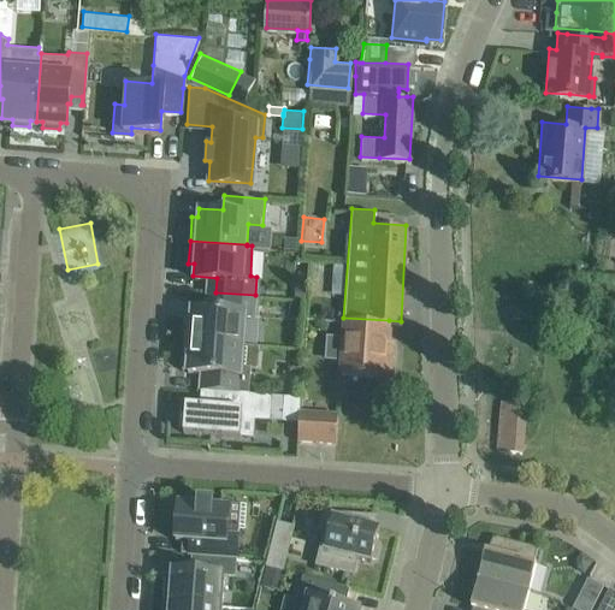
[(521,278),(521,292),(532,292),(532,278),(521,278)]
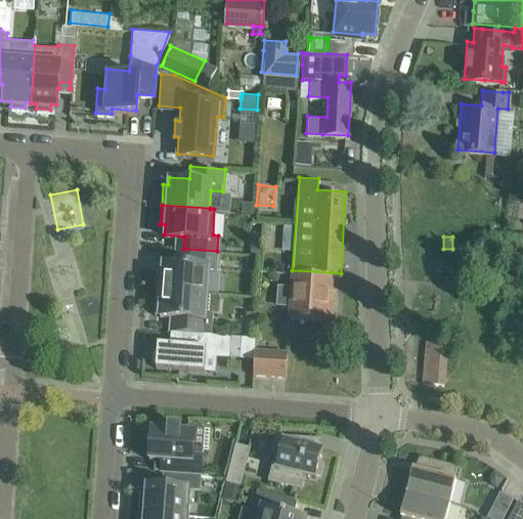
[(251,244),(251,253),(260,254),(261,245),(251,244)]
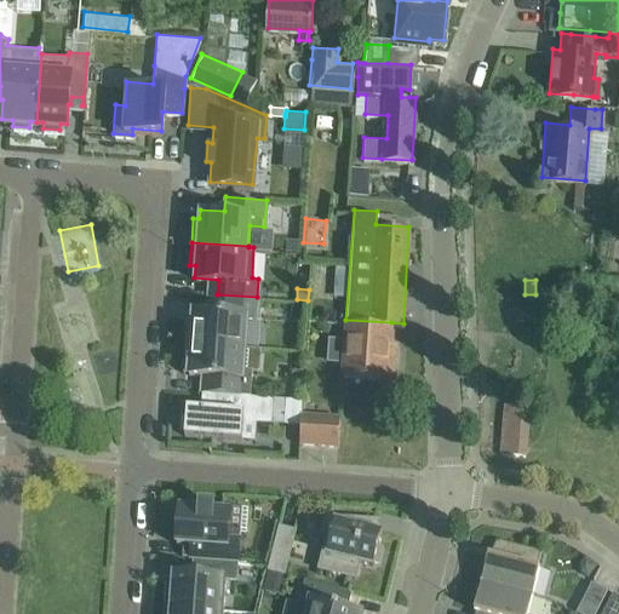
[(257,297),(217,294),(207,293),(206,310),(191,310),(191,321),(187,320),(187,317),(185,317),(184,340),(246,344),(247,316),(256,316),(257,297)]
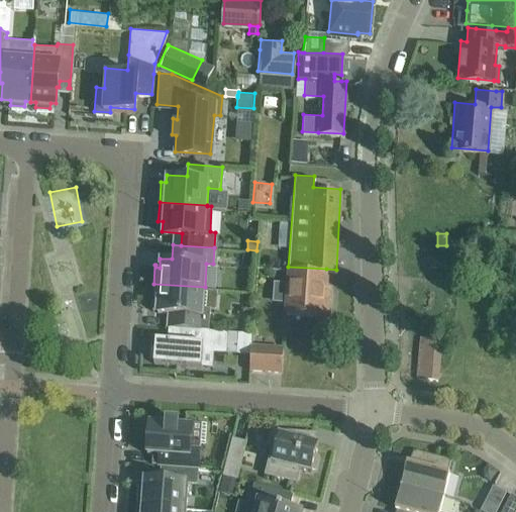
[(326,269),(288,267),(285,311),(308,312),(328,313),(329,298),(324,297),(326,269)]
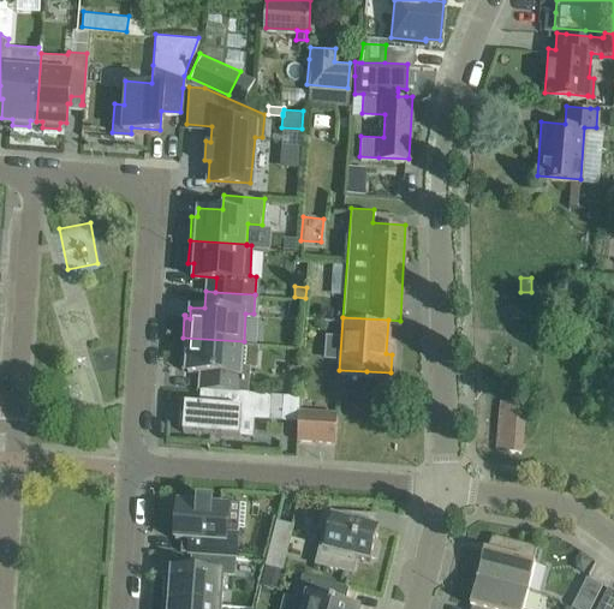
[(243,363),(244,341),(183,338),(180,359),(183,359),(183,357),(186,357),(186,368),(201,369),(200,387),(202,388),(270,393),(270,390),(248,389),(249,363),(243,363)]
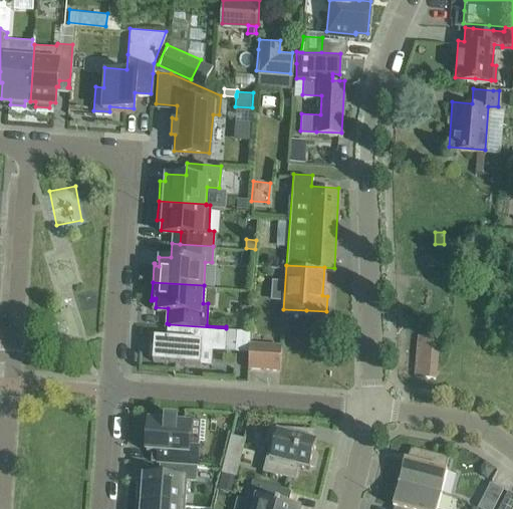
[(200,346),(224,347),(226,328),(169,324),(168,334),(154,333),(153,341),(149,341),(148,353),(152,353),(152,357),(199,361),(200,346)]
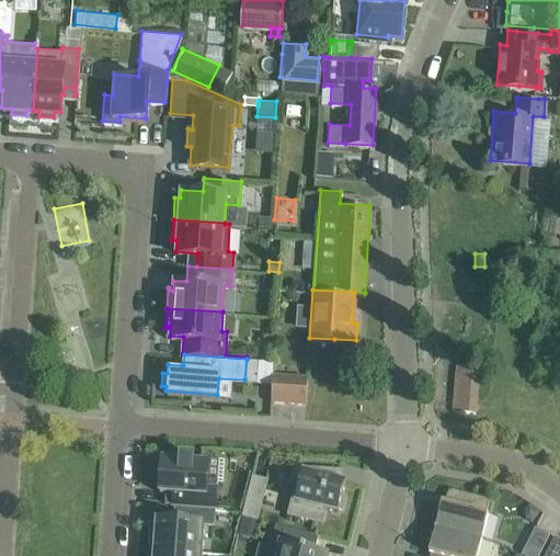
[(271,382),(272,372),(273,359),(258,358),(255,381),(271,382)]
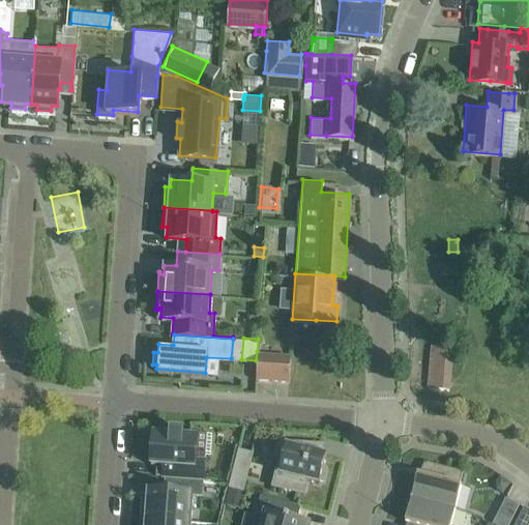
[(451,344),(431,343),(427,384),(447,386),(451,344)]
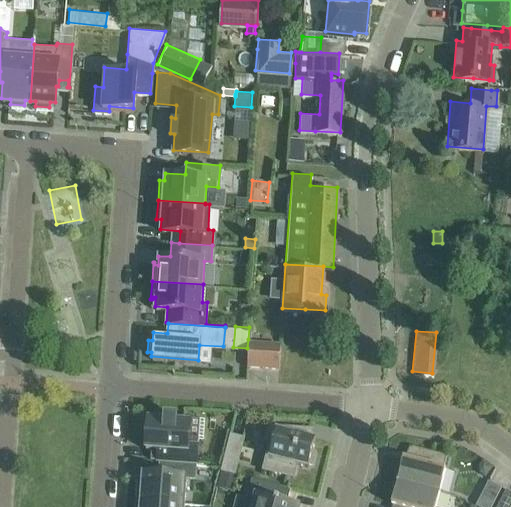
[(280,342),(248,339),(247,348),(246,363),(278,365),(280,342)]
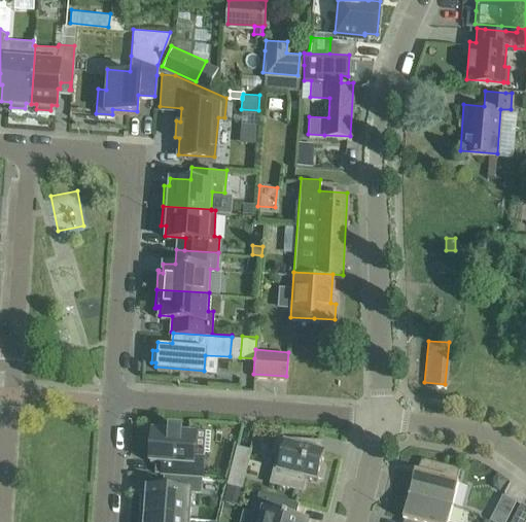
[(161,473),(169,473),(201,476),(201,475),(202,475),(204,455),(194,454),(196,429),(180,428),(181,426),(181,425),(168,424),(168,425),(168,427),(151,426),(148,459),(161,460),(161,473)]
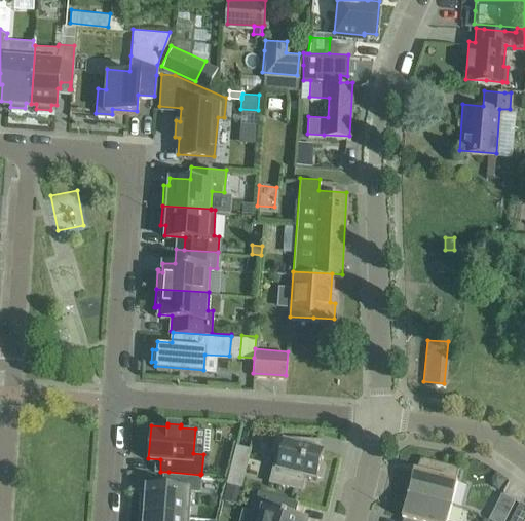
[(323,448),(315,447),(317,438),(276,435),(272,448),(276,449),(269,479),(300,486),(303,473),(315,476),(316,473),(320,474),(323,461),(320,461),(323,448)]
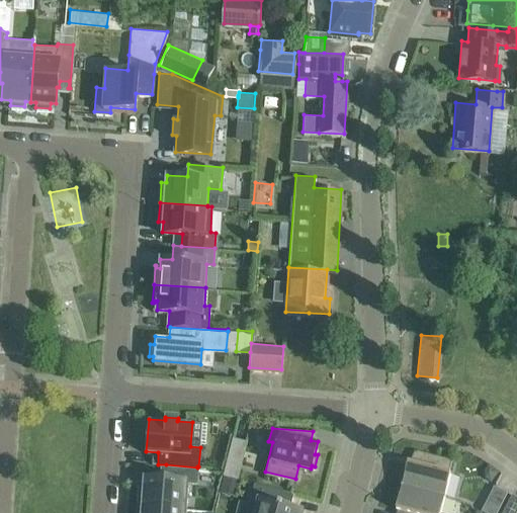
[(237,477),(246,439),(231,436),(223,474),(237,477)]
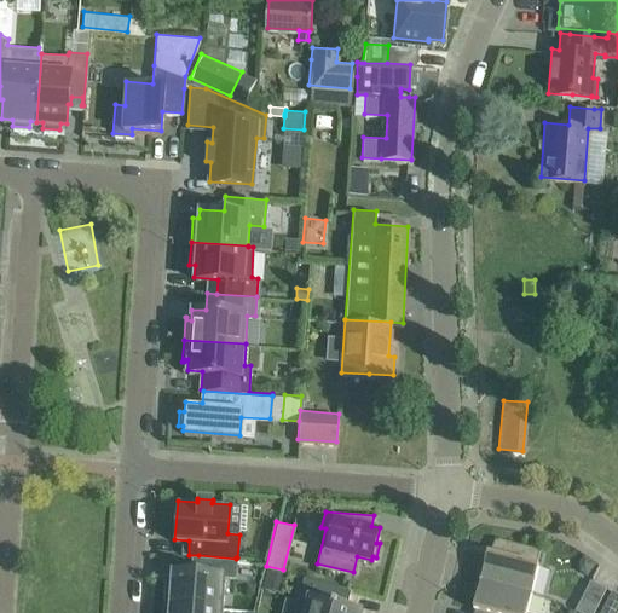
[(486,550),(479,578),(530,590),(537,562),(535,562),(538,547),(497,536),(492,551),(486,550)]
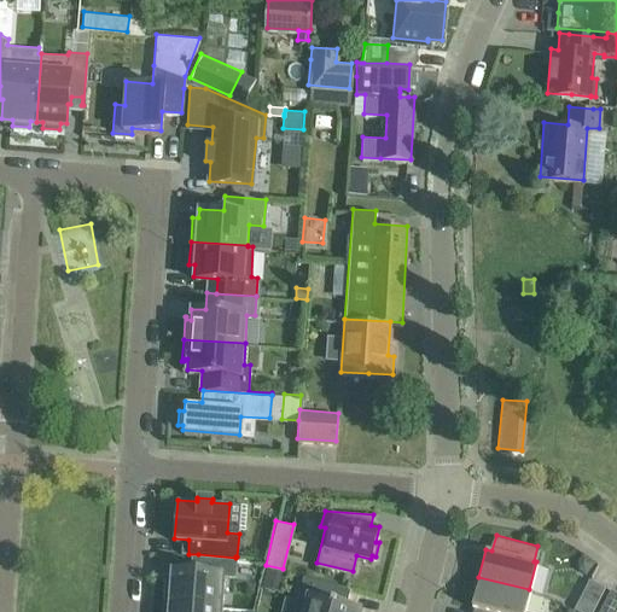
[(581,549),(575,557),(576,566),(585,571),(594,558),(581,549)]
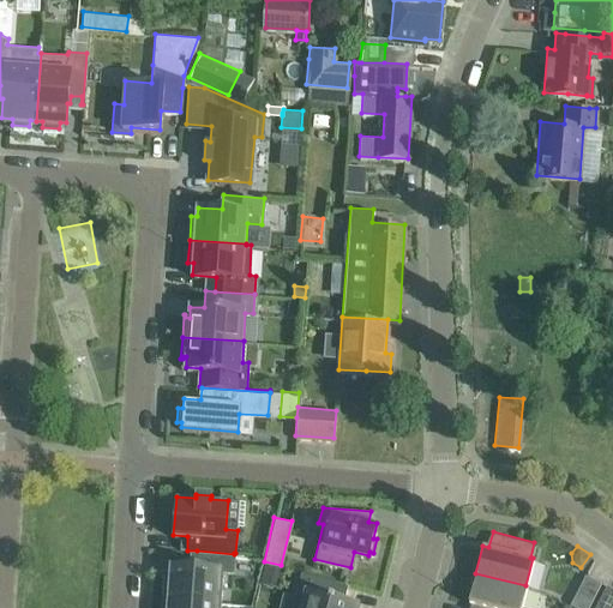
[(166,570),(163,596),(218,601),(221,571),(233,571),(234,554),(197,551),(196,567),(172,565),(170,570),(166,570)]
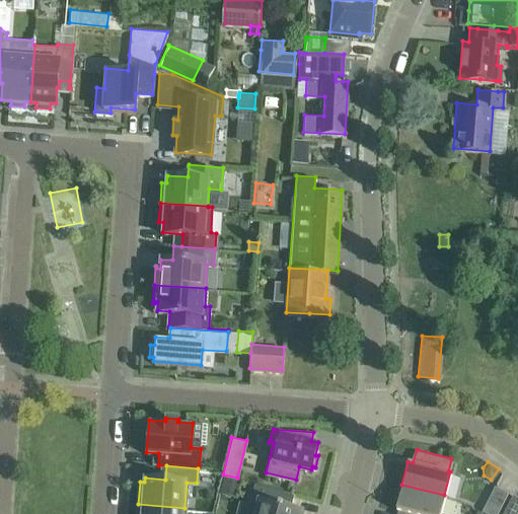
[(223,474),(220,481),(238,486),(240,479),(237,478),(223,474)]
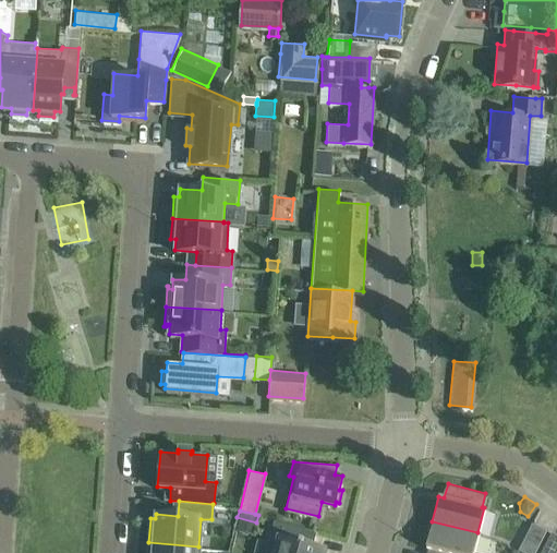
[(321,552),(313,551),(314,544),(312,544),(315,530),(273,519),(267,539),(259,537),(255,552),(321,552)]
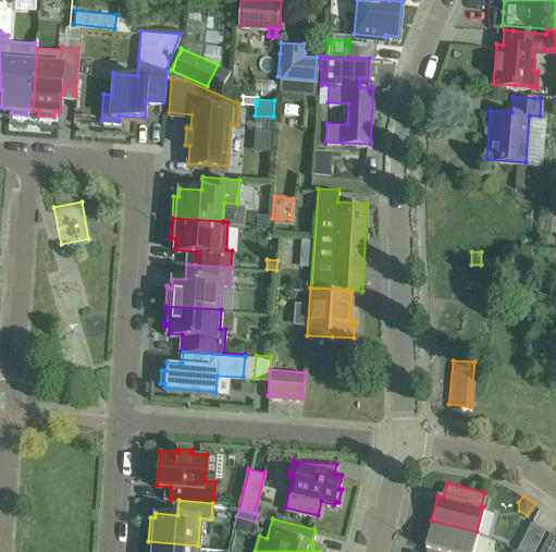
[(544,527),(530,519),(516,547),(526,551),(531,551),(534,547),(544,527)]
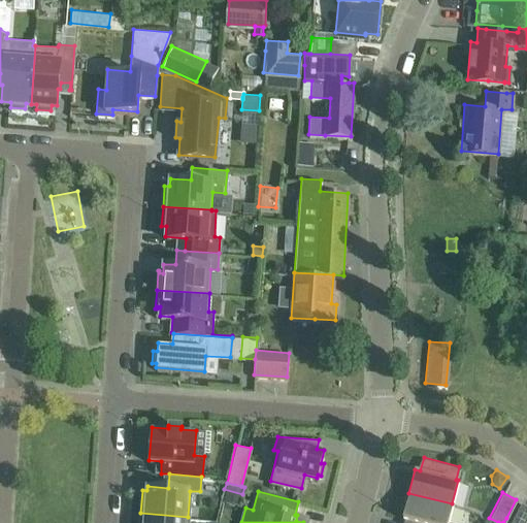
[(454,522),(448,521),(452,503),(408,493),(402,517),(407,518),(406,522),(454,522)]
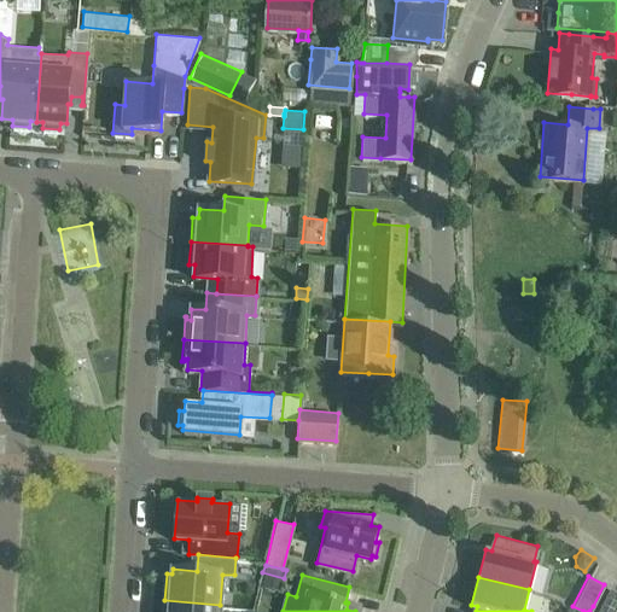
[(598,608),(595,611),(612,611),(616,602),(616,590),(609,587),(598,608)]
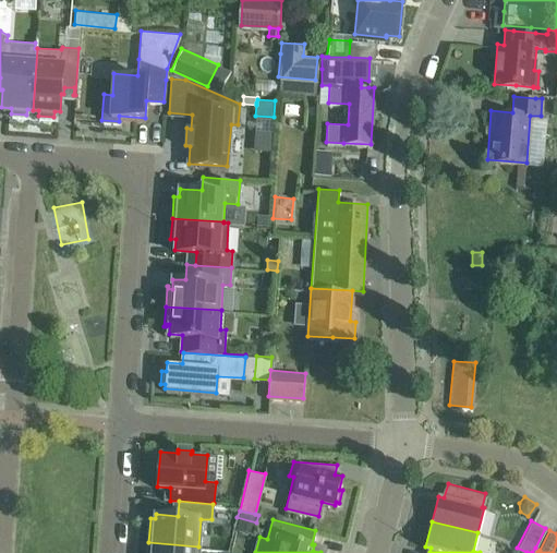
[(197,552),(198,547),(148,542),(147,552),(197,552)]
